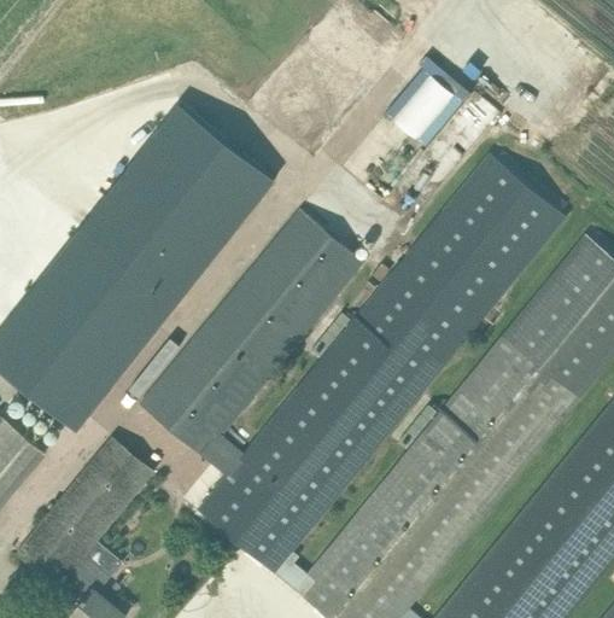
[(436,136),(465,156),(496,109),(442,71),(428,92),(455,109),(436,136)]
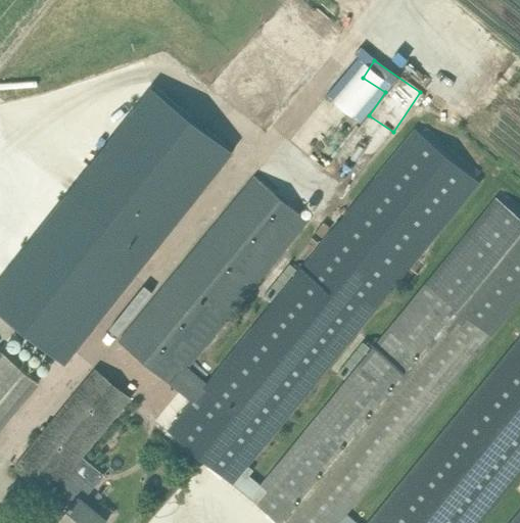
[(149,87),(0,275),(0,314),(62,364),(231,149),(149,87)]
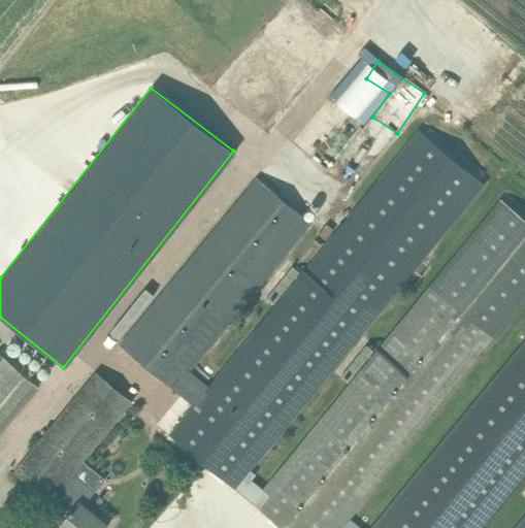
[(309,224),(254,178),(117,344),(192,406),(167,435),(281,527),(480,527),(524,472),(524,336),(368,527),(346,527),(340,524),(492,338),(524,298),(524,209),(510,197),(503,203),(498,198),(426,286),(261,489),(250,480),(254,473),(249,470),(483,185),(477,179),(482,172),(427,128),(422,135),(416,130),(345,218),(206,386),(187,370),(309,224)]
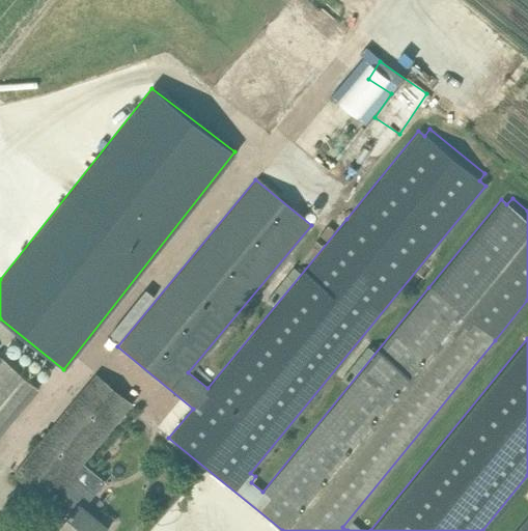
[(0,431),(37,388),(0,357),(0,431)]
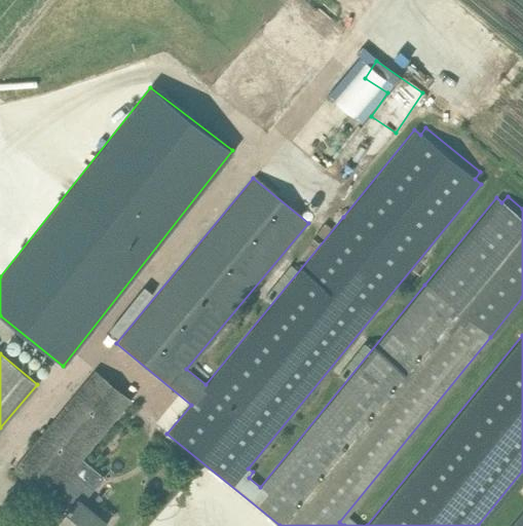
[(91,490),(70,472),(128,401),(94,372),(12,470),(47,498),(49,496),(68,512),(58,525),(59,525),(103,525),(105,524),(80,504),(91,490)]
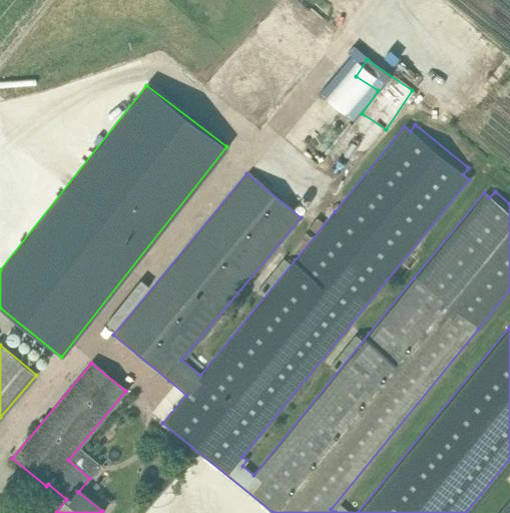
[(509,512),(509,496),(496,512),(509,512)]
